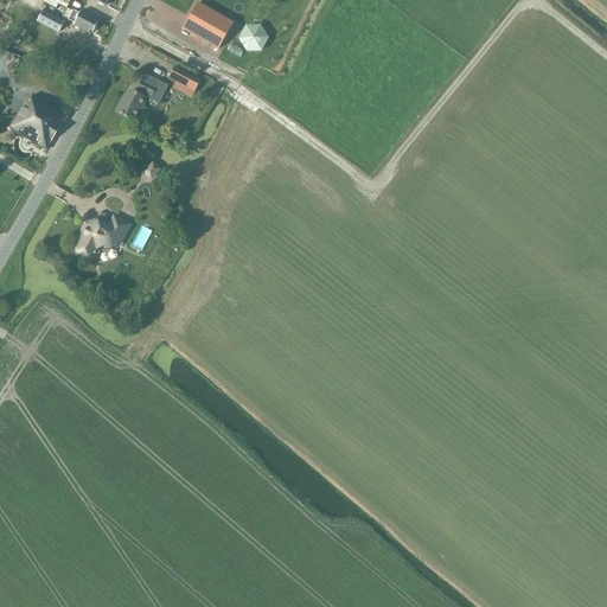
[(183,30),(218,50),(232,24),(197,4),(183,30)]
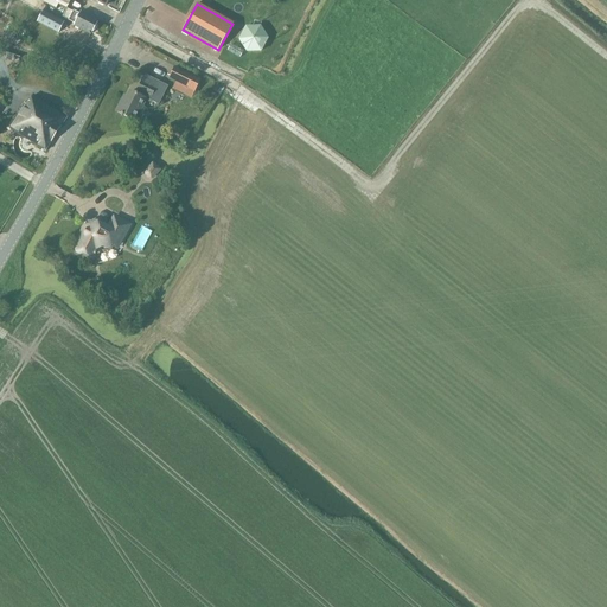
[(66,8),(62,18),(64,20),(75,25),(74,26),(91,34),(93,31),(95,31),(97,27),(96,25),(97,21),(81,13),(80,16),(66,8)]
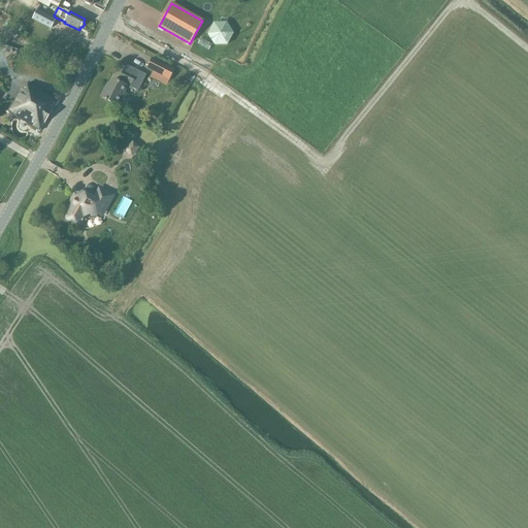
[(37,9),(31,20),(51,30),(56,20),(37,9)]
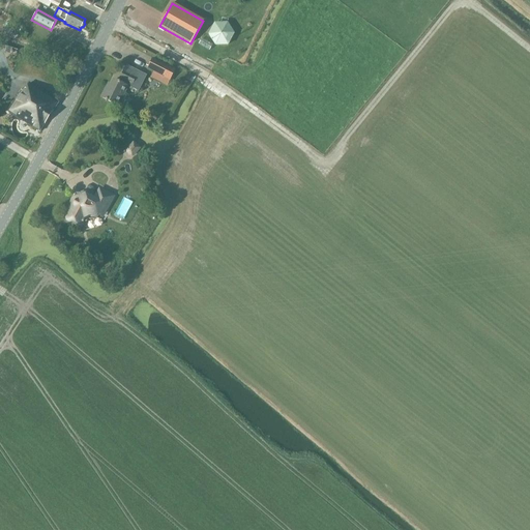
[(211,22),(211,45),(230,45),(230,22),(211,22)]
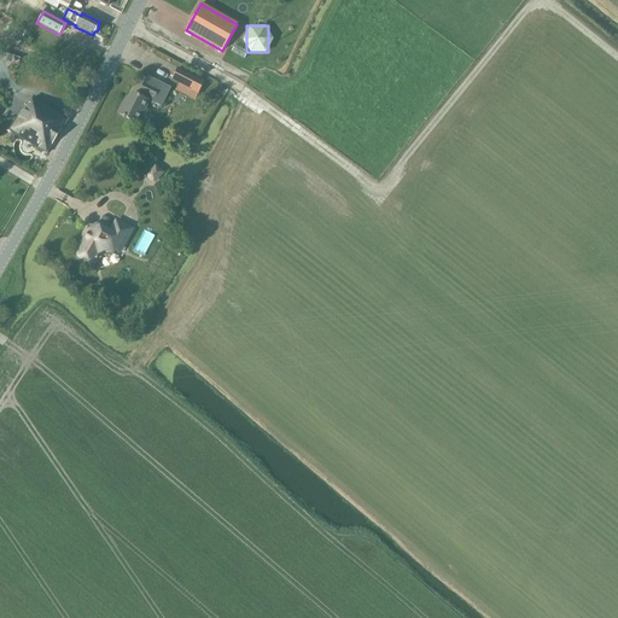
[(172,81),(197,93),(203,81),(178,69),(172,81)]
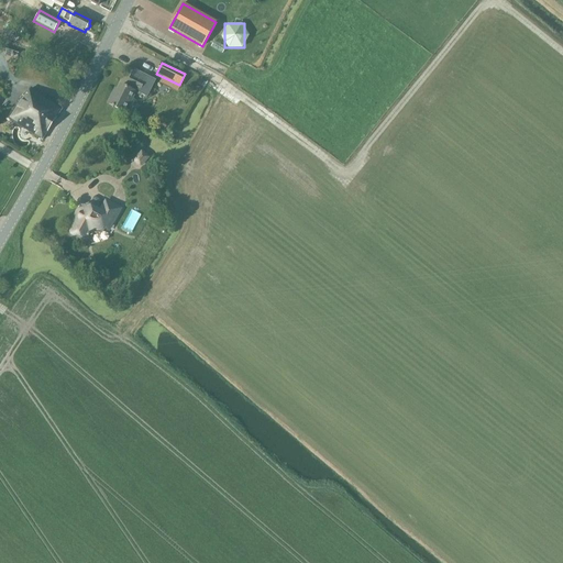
[(139,94),(146,97),(155,80),(134,70),(125,88),(120,86),(114,96),(113,95),(108,105),(125,113),(135,94),(138,95),(139,94)]
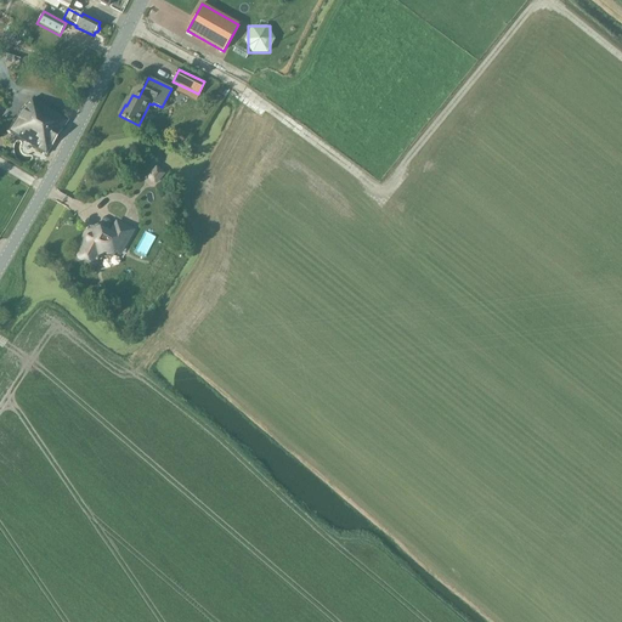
[(0,117),(13,100),(0,89),(0,117)]
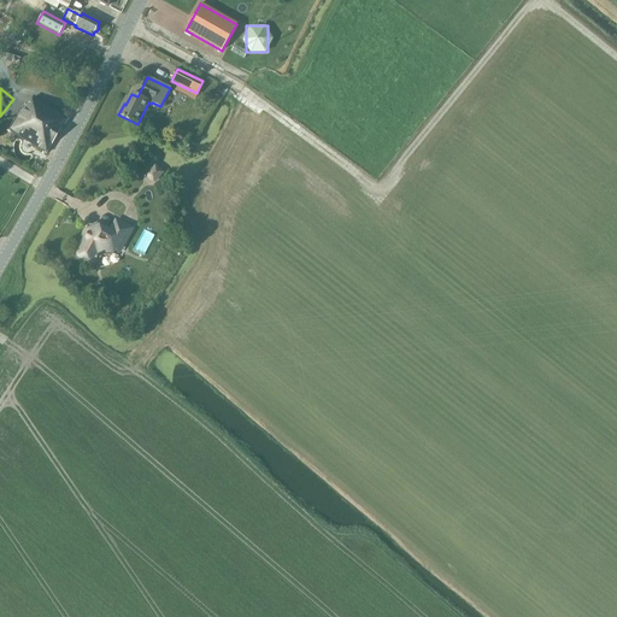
[(10,133),(46,156),(68,122),(34,100),(29,109),(27,106),(10,133)]
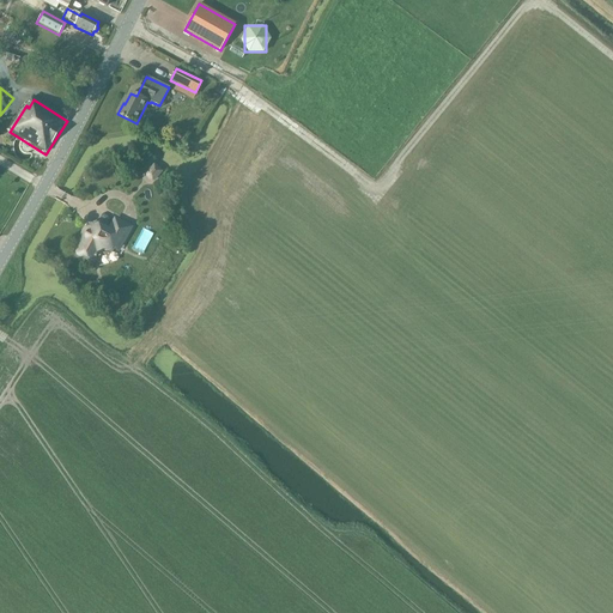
[(155,164),(146,173),(155,180),(162,171),(155,164)]
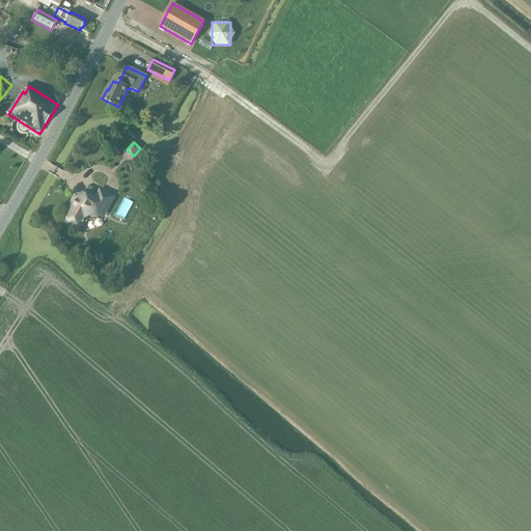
[(86,218),(88,219),(89,220),(91,220),(92,220),(93,220),(94,220),(95,220),(98,220),(99,219),(100,218),(101,217),(101,216),(102,215),(103,213),(105,214),(114,197),(104,191),(98,202),(85,195),(82,200),(76,197),(73,203),(74,206),(67,218),(68,221),(72,223),(75,222),(82,225),(84,223),(85,223),(86,221),(85,221),(86,218)]
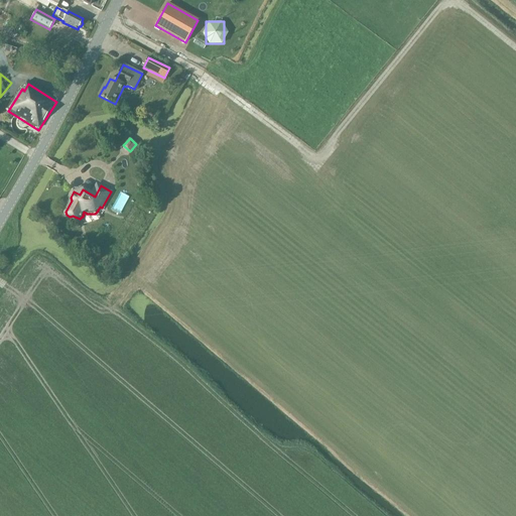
[(148,220),(147,209),(139,210),(141,221),(148,220)]
